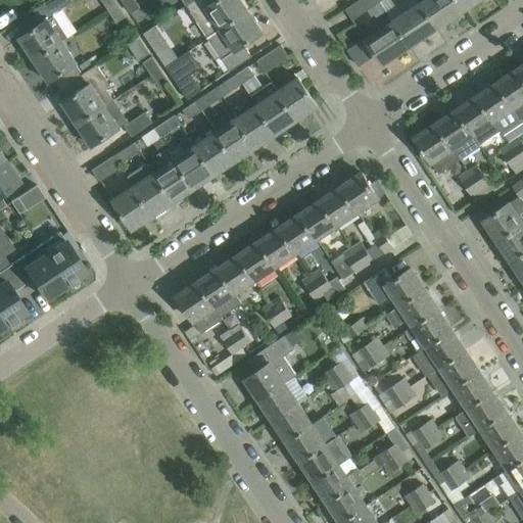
[(41,7),(48,18),(19,38),(34,58),(62,40),(67,37),(53,13),(73,1),(72,0),(51,0),(47,3),(41,7)]
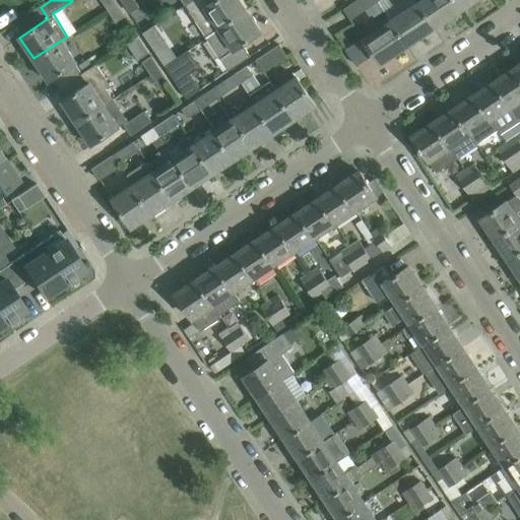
[(101,0),(107,10),(117,4),(114,0),(101,0)]
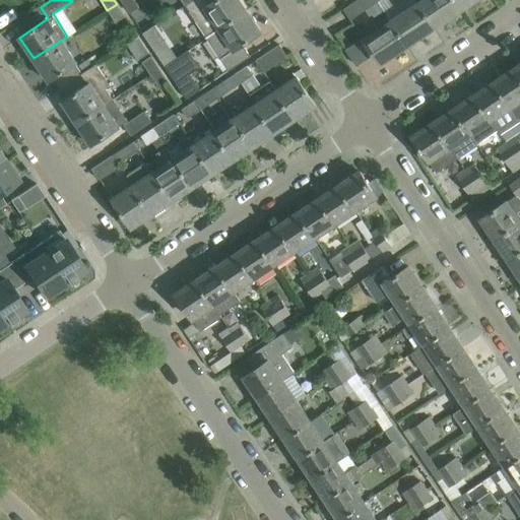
[(134,0),(122,0),(130,12),(138,6),(134,0)]
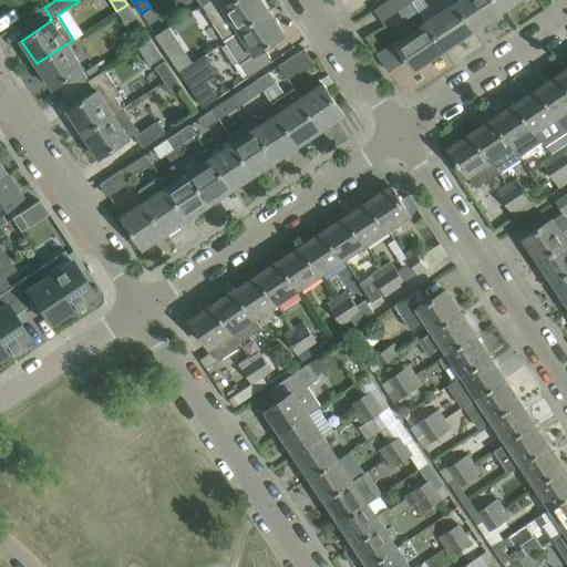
[(209,0),(202,6),(225,41),(260,18),(269,11),(261,0),(209,0)]
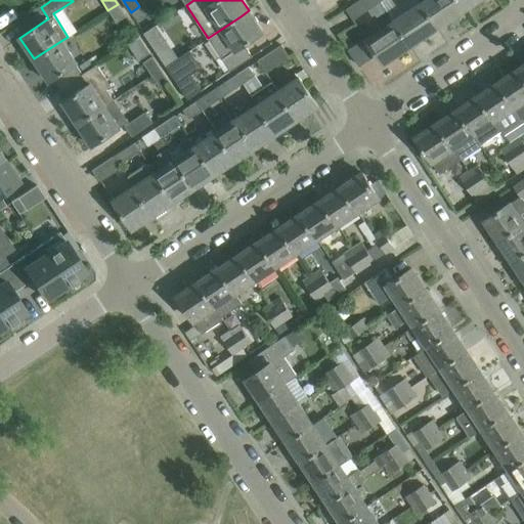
[(380,0),(359,0),(346,9),(353,19),(370,8),(381,2),(380,0)]
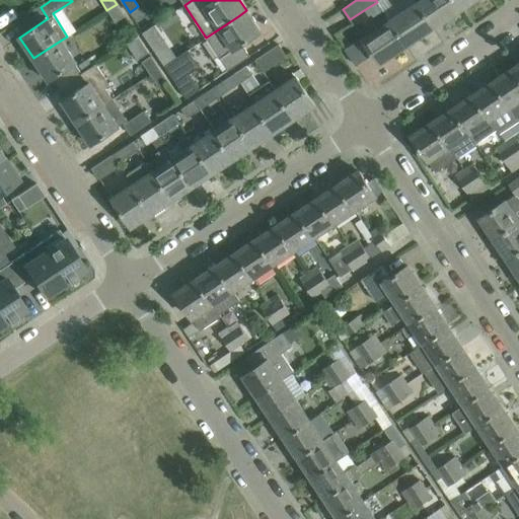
[(416,0),(419,3),(434,26),(461,9),(456,1),(454,0),(416,0)]
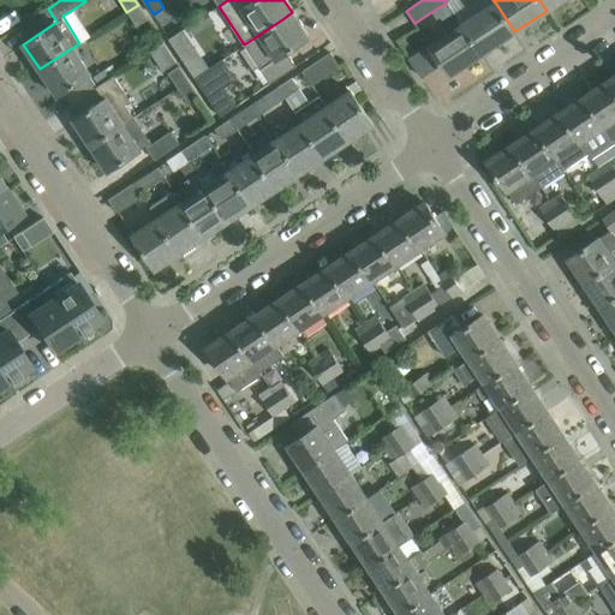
[(538,0),(541,1),(547,11),(561,0),(538,0)]
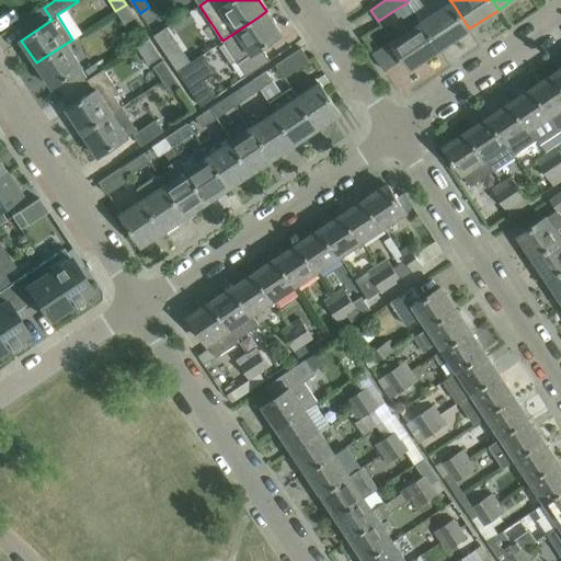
[(423,23),(434,41),(439,48),(469,29),(453,3),(423,23)]
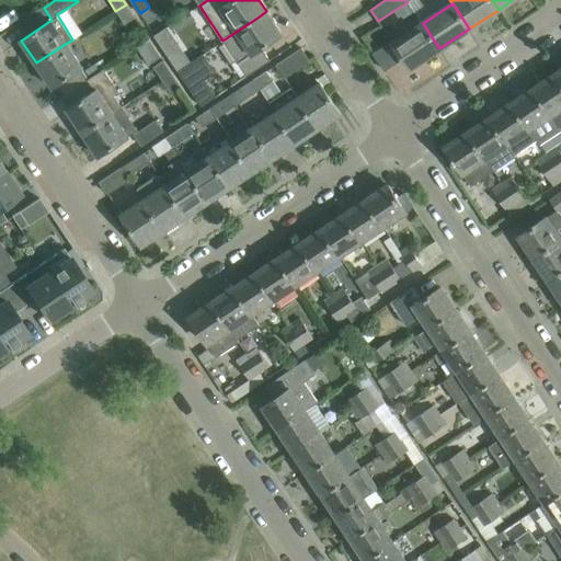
[(126,4),(115,11),(125,24),(135,18),(126,4)]
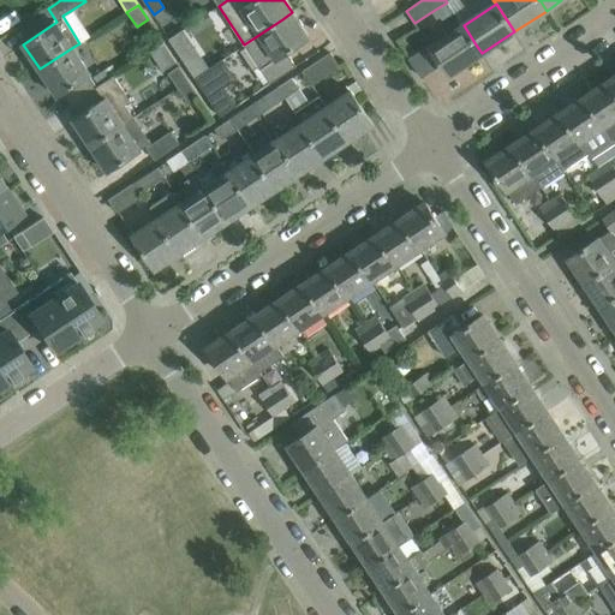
[(292,12),(282,19),(244,45),(269,84),(297,66),(287,53),(309,37),(292,12)]
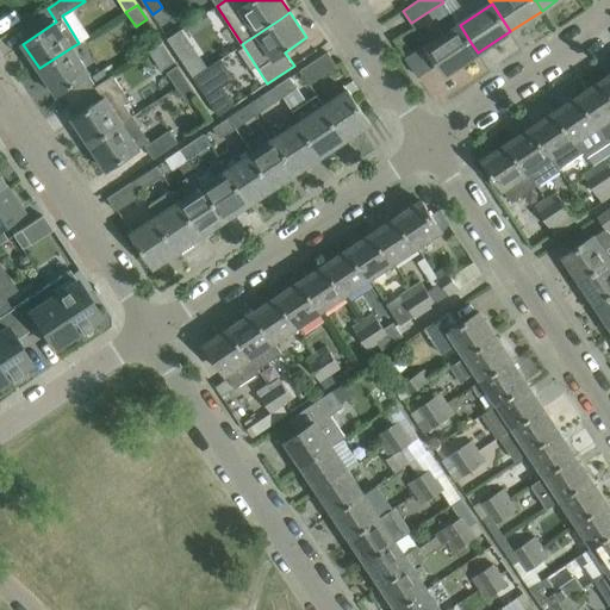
[(472,44),(460,25),(427,47),(446,74),(478,53),(472,44)]
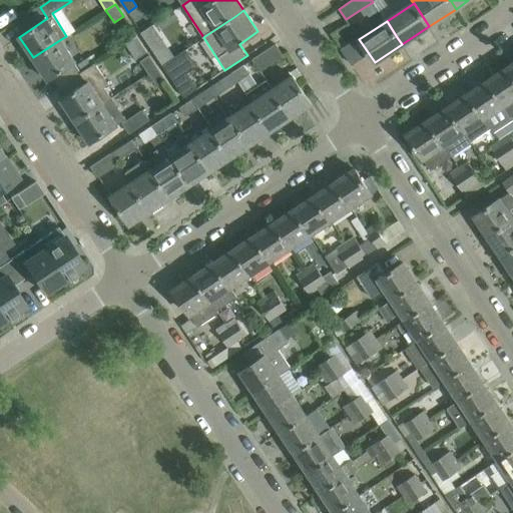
[(61,39),(33,57),(48,80),(53,76),(59,86),(80,72),(73,62),(75,61),(61,39)]
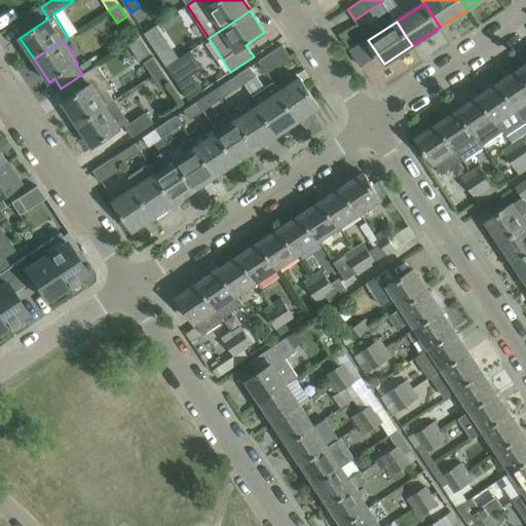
[(283,45),(265,57),(260,60),(267,72),(291,57),(283,45)]
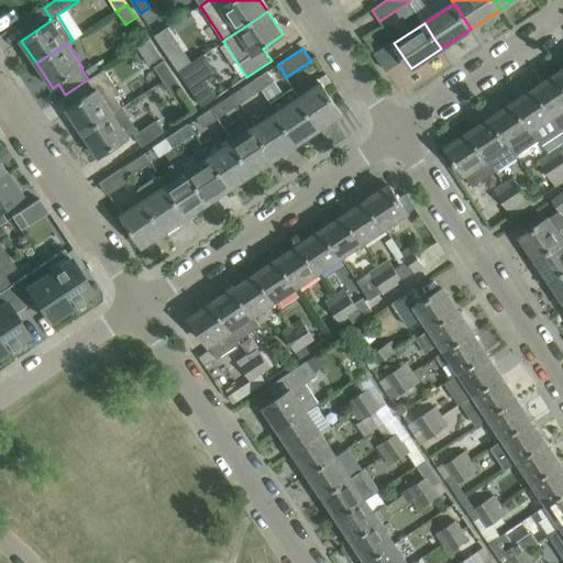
[(178,51),(168,57),(178,70),(187,64),(178,51)]
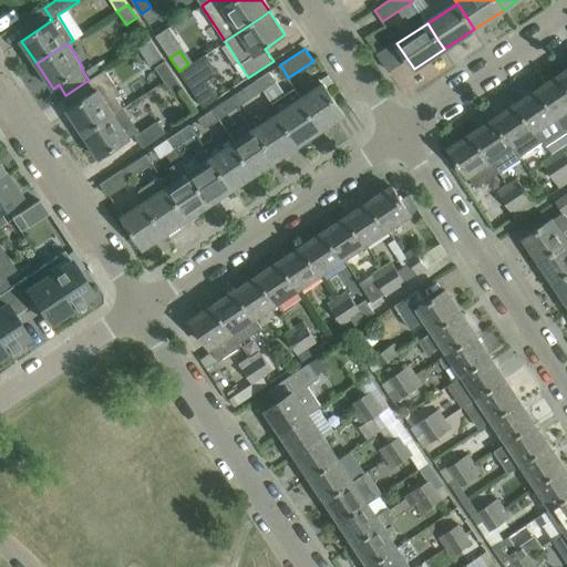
[(96,65),(100,71),(107,65),(103,61),(96,65)]
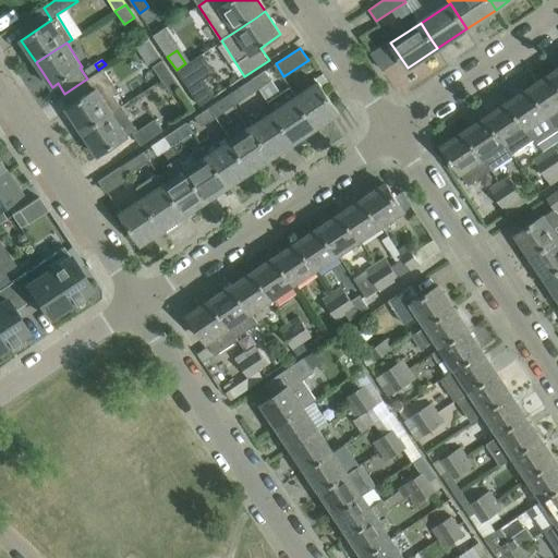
[(161,80),(170,73),(162,60),(153,67),(161,80)]
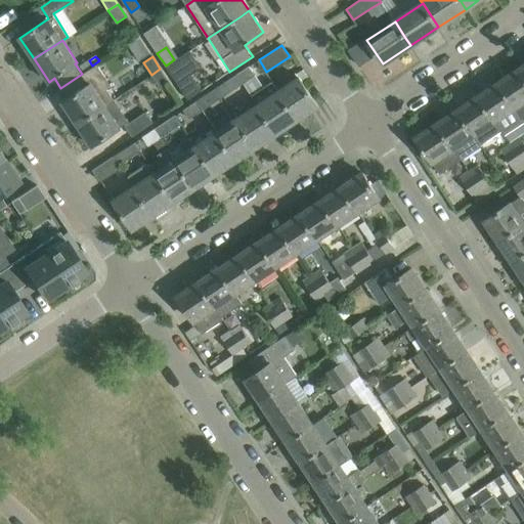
[(88,59),(79,66),(84,73),(93,67),(92,66),(89,60),(88,59)]
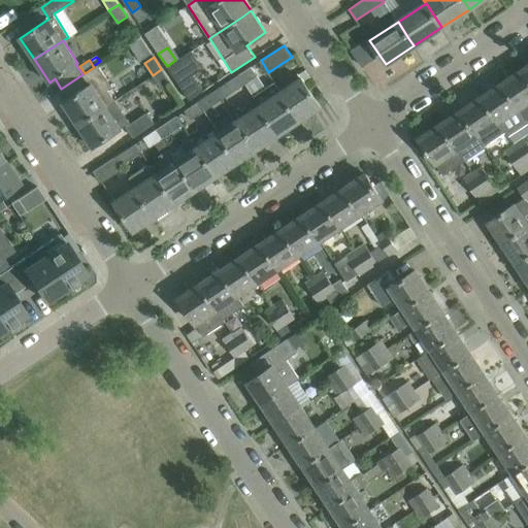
[(175,60),(167,66),(175,78),(184,72),(175,60)]
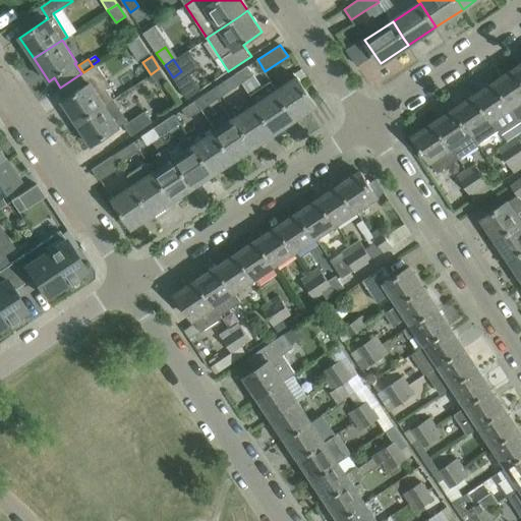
[(81,73),(60,88),(67,98),(62,102),(76,123),(99,108),(114,98),(105,83),(107,81),(96,64),(93,66),(83,72),(81,73)]
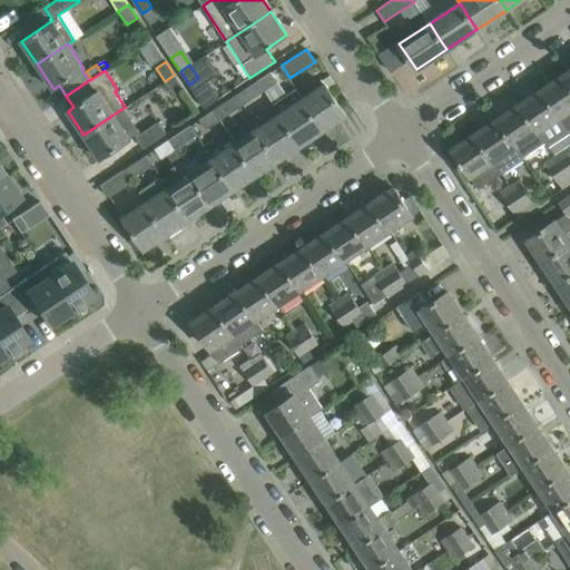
[(265,90),(277,81),(271,71),(258,80),(265,90)]
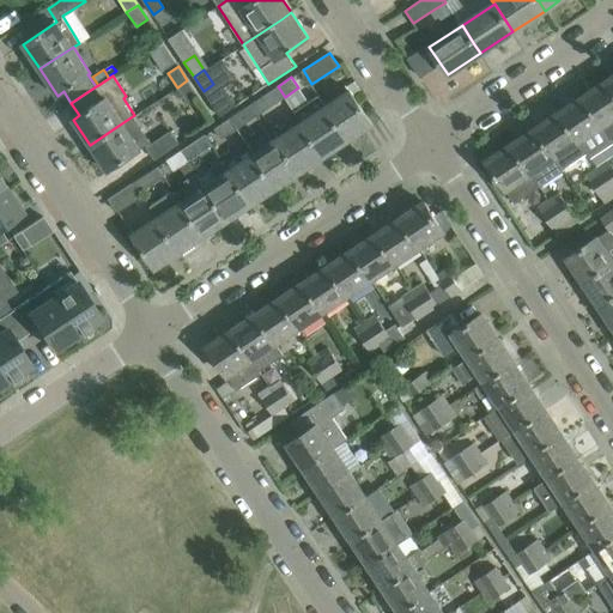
[(187,80),(177,87),(187,103),(196,96),(187,80)]
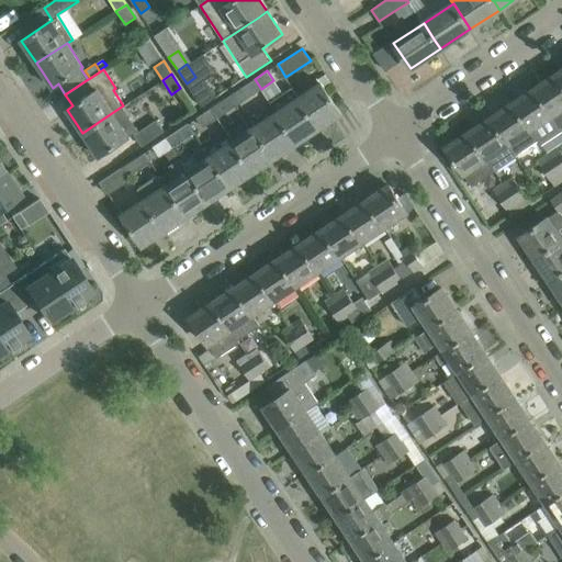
[(561,125),(561,81),(557,74),(534,89),(551,115),(553,114),(561,127),(561,125)]
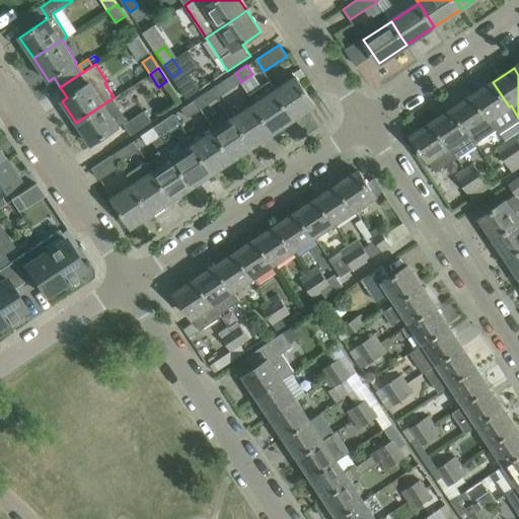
[(241,82),(235,73),(222,81),(228,90),(241,82)]
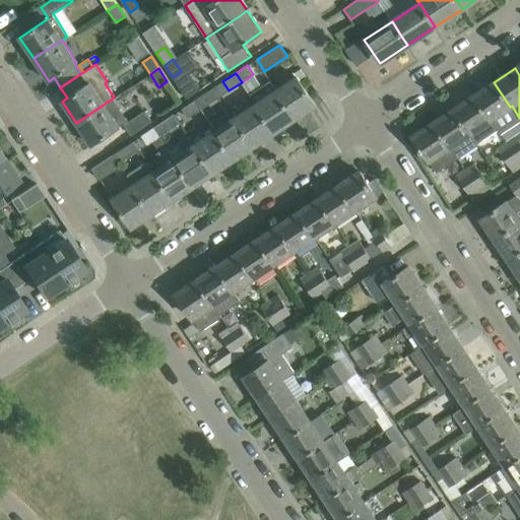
[(297,76),(279,87),(276,89),(290,112),(296,119),(316,106),(311,98),(297,76)]
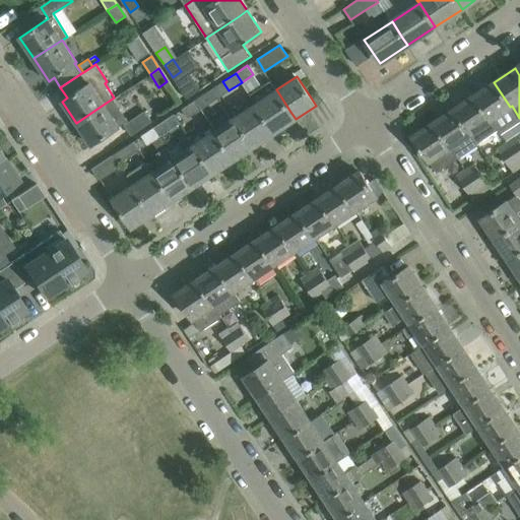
[(290,112),(276,89),(270,79),(260,85),(249,92),(256,103),(271,125),(276,132),(296,119),(290,112)]
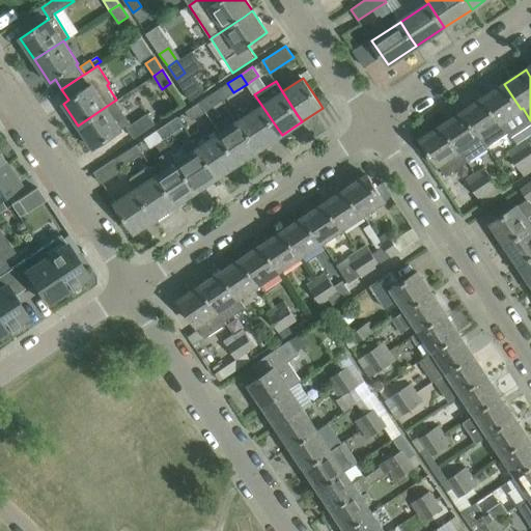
[(521,109),(504,84),(484,98),(506,130),(509,134),(518,129),(510,116),(521,109)]
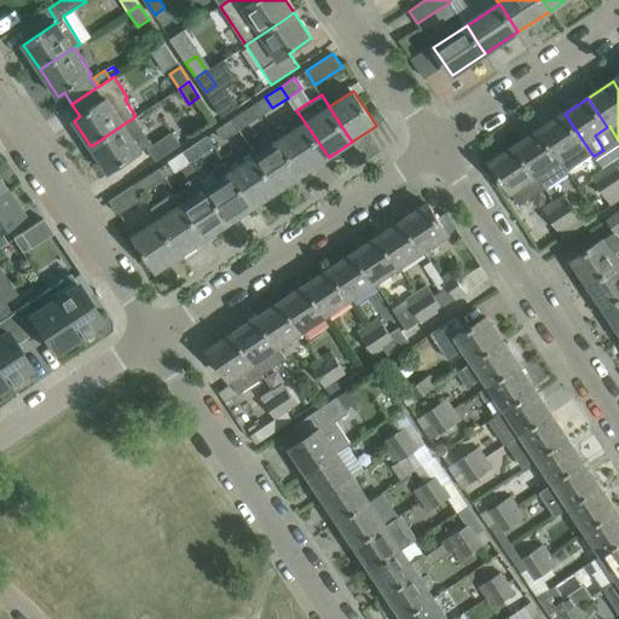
[(239,129),(253,121),(246,109),(232,119),(239,129)]
